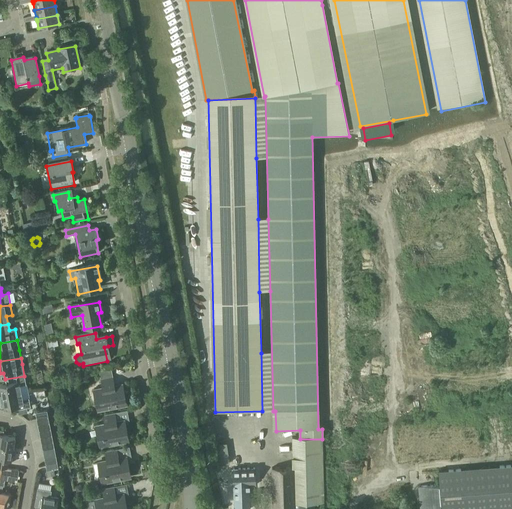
[(0,385),(0,386),(2,398),(22,394),(20,387),(26,386),(24,376),(5,379),(6,385),(0,385)]
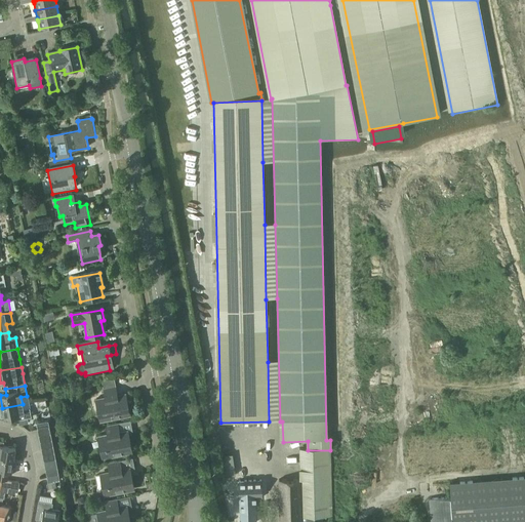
[(105,401),(97,402),(101,423),(128,416),(124,397),(118,398),(116,388),(103,391),(105,401)]
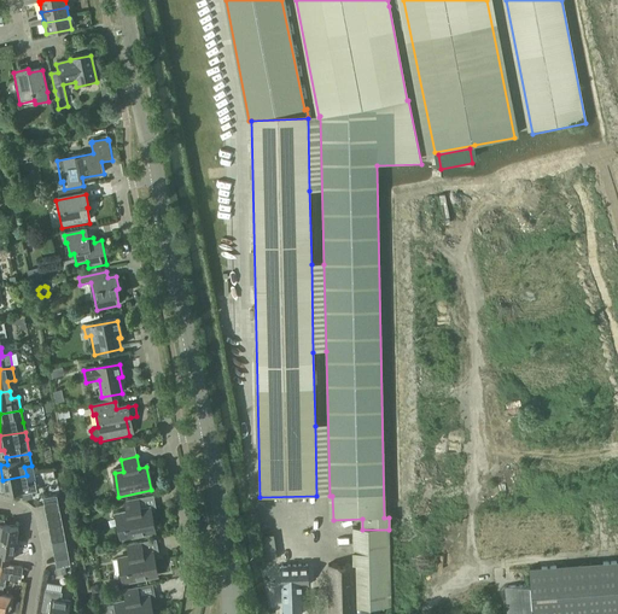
[(27,475),(3,480),(5,493),(19,491),(21,496),(38,492),(35,481),(28,483),(27,475)]
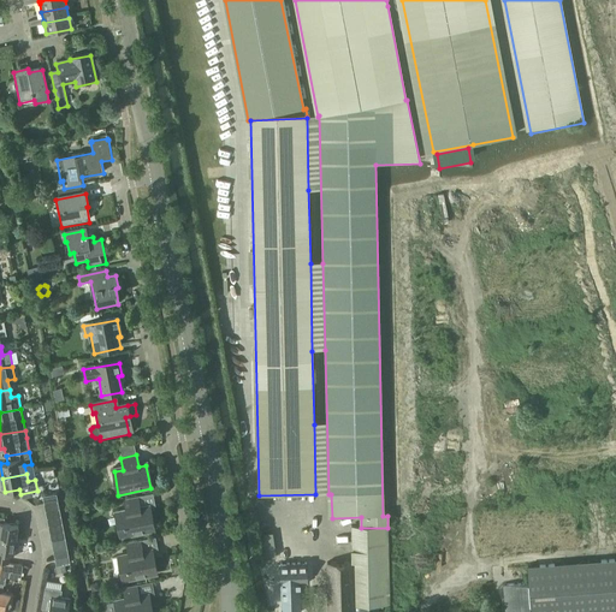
[(42,498),(45,505),(58,503),(57,495),(42,498)]
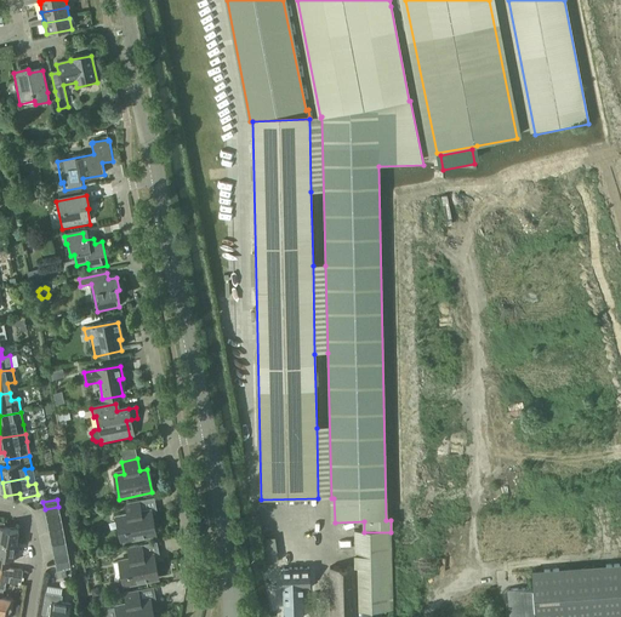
[(118,519),(123,543),(154,537),(149,513),(142,514),(140,503),(125,506),(127,518),(118,519)]
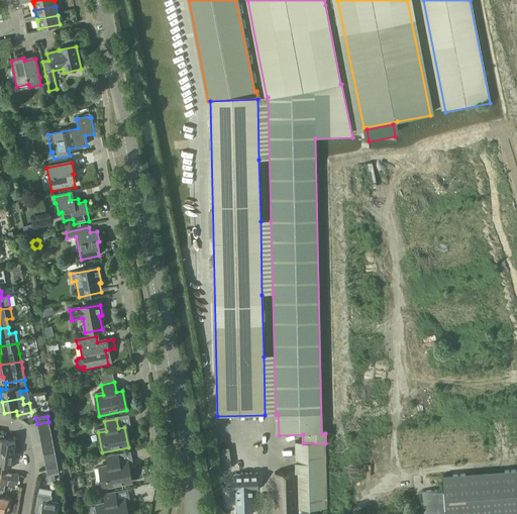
[(37,424),(38,430),(49,428),(48,422),(37,424)]
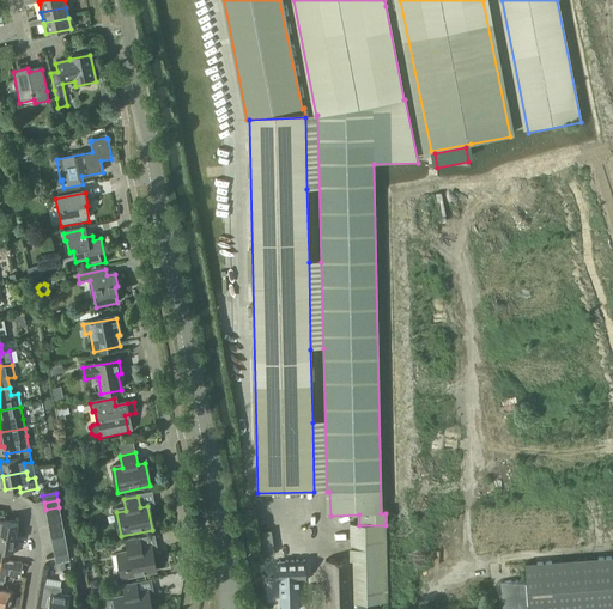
[(46,510),(47,517),(61,515),(59,507),(46,510)]
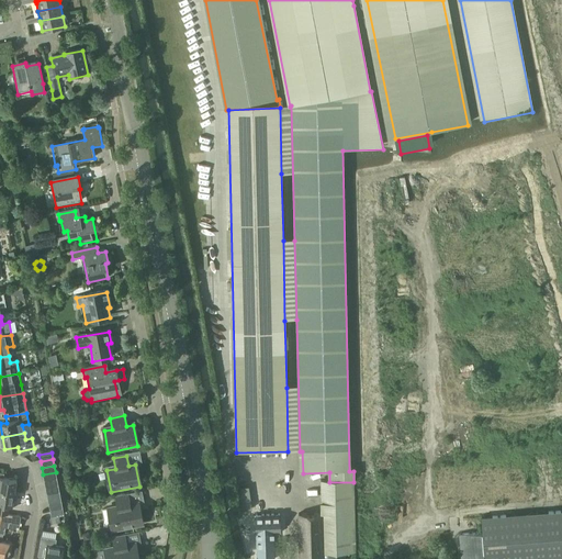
[(43,474),(44,482),(57,479),(56,472),(43,474)]
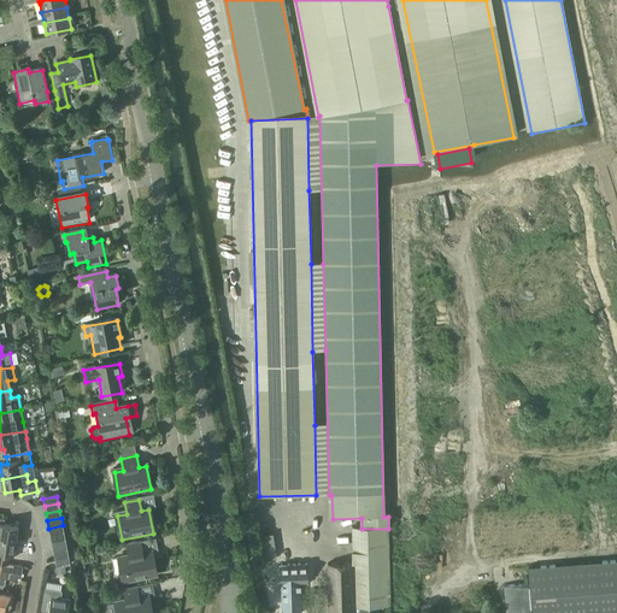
[(0,538),(16,541),(18,528),(4,525),(5,520),(0,519),(0,538)]
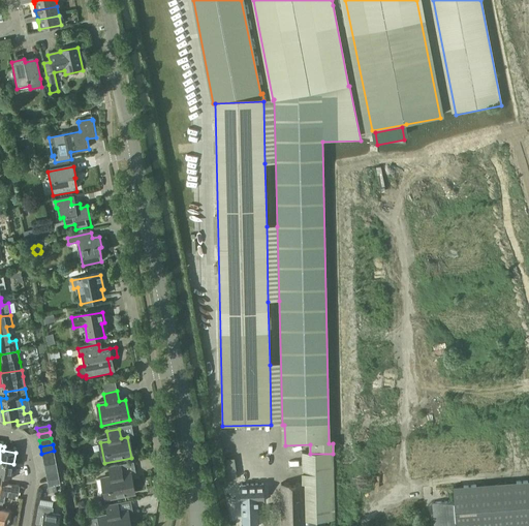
[(54,451),(41,454),(42,460),(55,458),(54,451)]
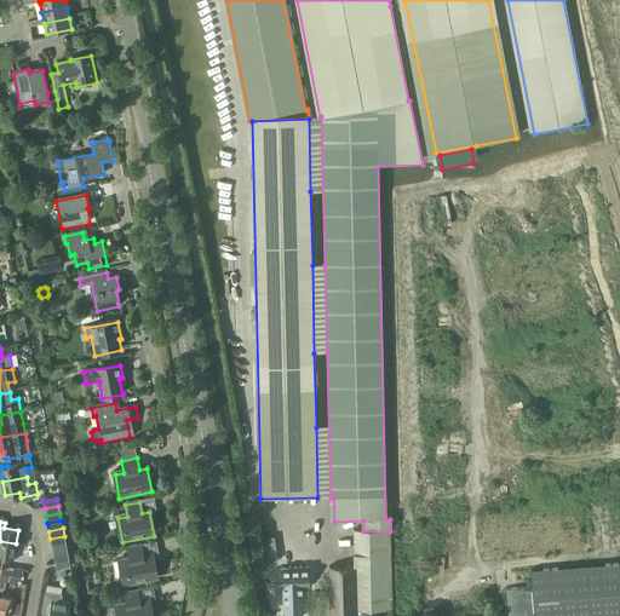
[(380,615),(380,611),(392,611),(390,531),(355,533),(355,569),(329,569),(329,615),(380,615)]
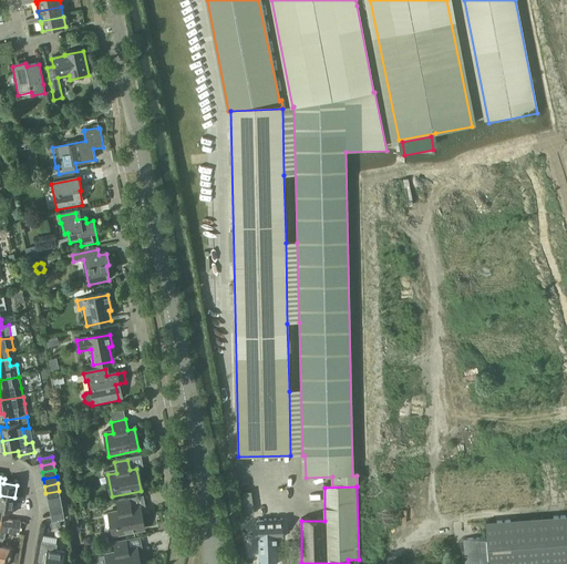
[(45,493),(48,500),(60,498),(59,491),(45,493)]
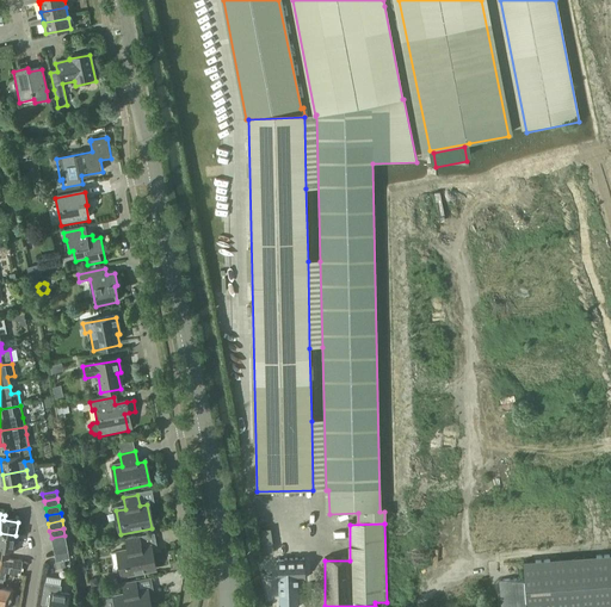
[(16,536),(0,533),(0,555),(8,557),(5,556),(6,549),(13,550),(14,545),(16,545),(17,538),(16,538),(16,536)]
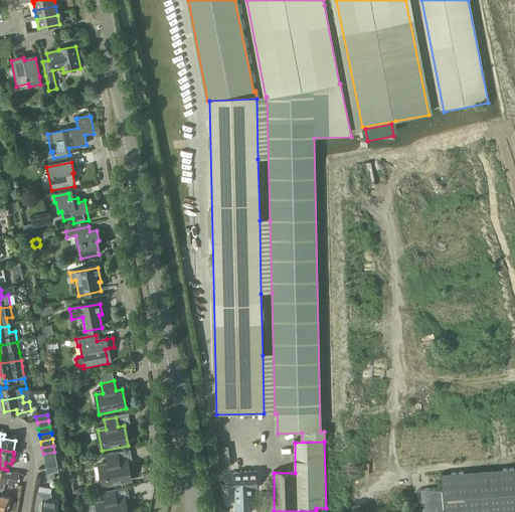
[(43,454),(44,462),(56,460),(54,452),(43,454)]
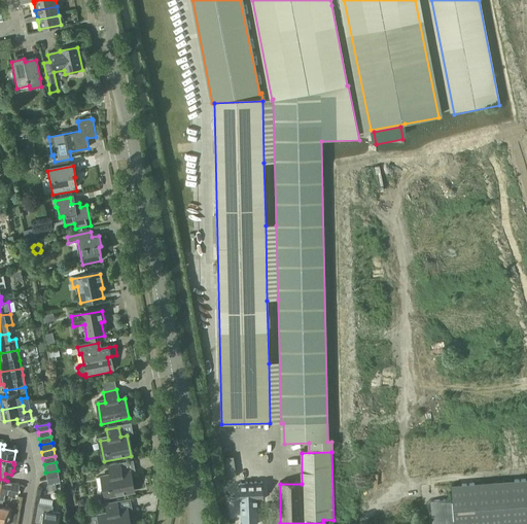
[(110,477),(102,479),(106,498),(133,493),(129,473),(123,475),(120,464),(108,466),(110,477)]
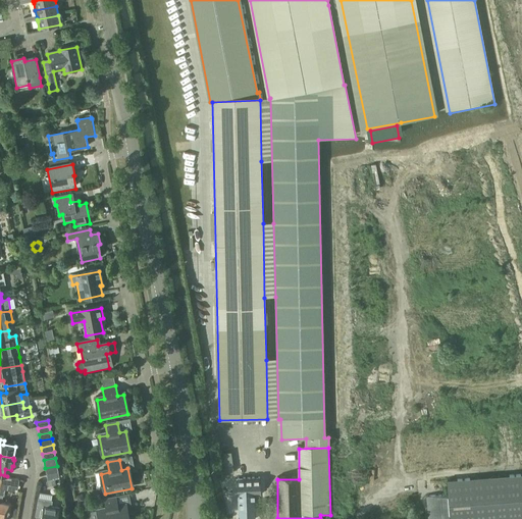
[(45,468),(46,475),(58,472),(57,466),(45,468)]
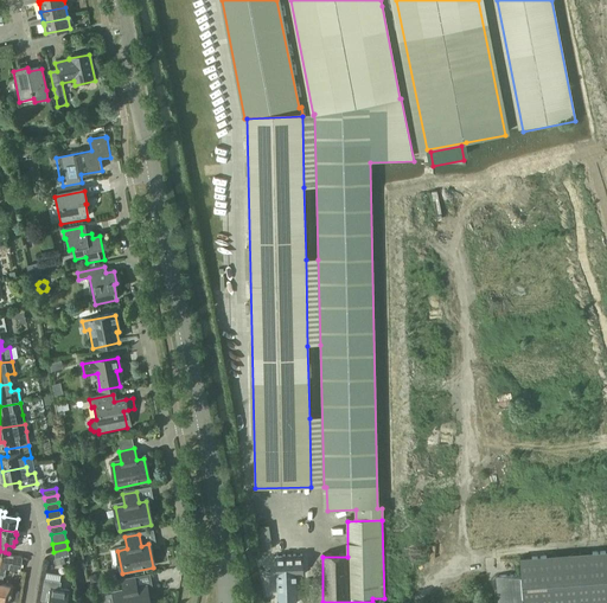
[(68,549),(53,552),(56,559),(63,558),(69,556),(68,549)]
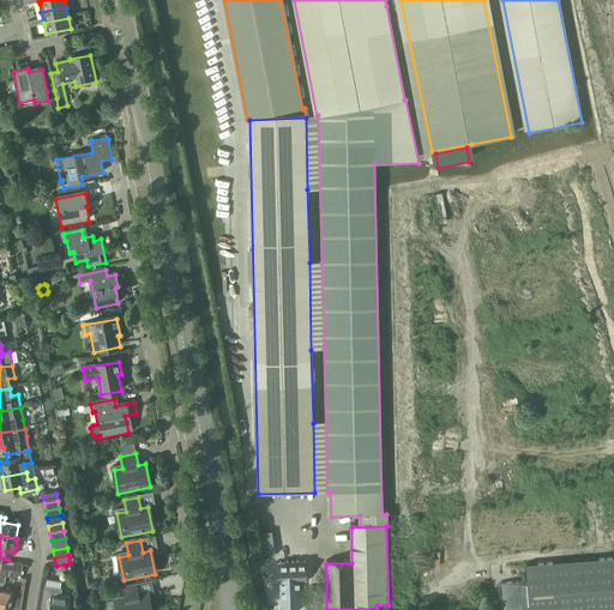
[(528,584),(503,586),(504,609),(613,609),(613,559),(527,567),(528,584)]
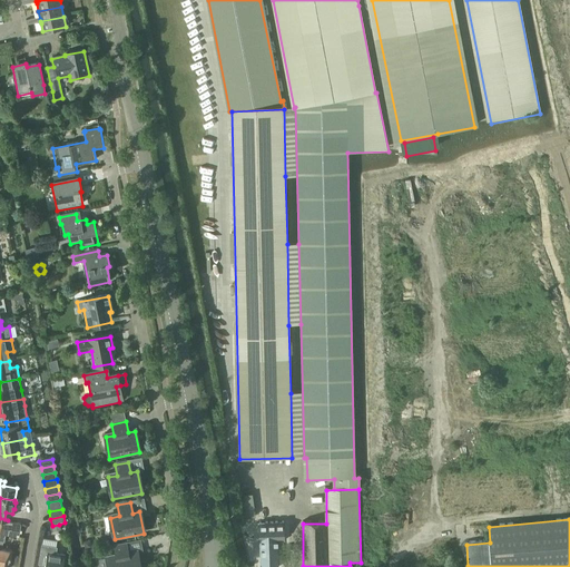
[(0,528),(0,566),(10,566),(12,553),(1,550),(2,544),(3,544),(6,533),(10,534),(9,537),(19,538),(21,525),(1,521),(0,528)]
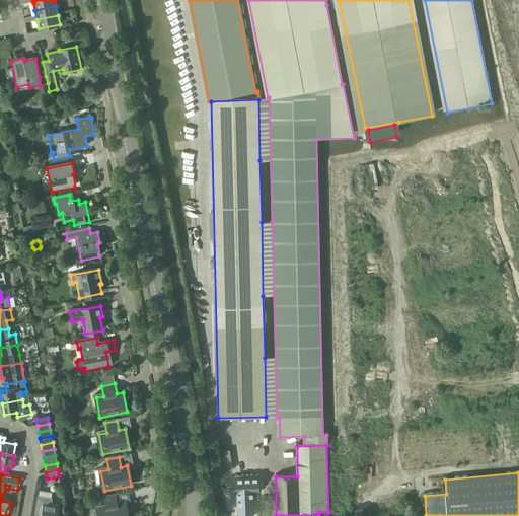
[(221,475),(220,476),(222,492),(224,492),(224,491),(223,491),(222,489),(230,488),(230,475),(221,476),(221,475)]
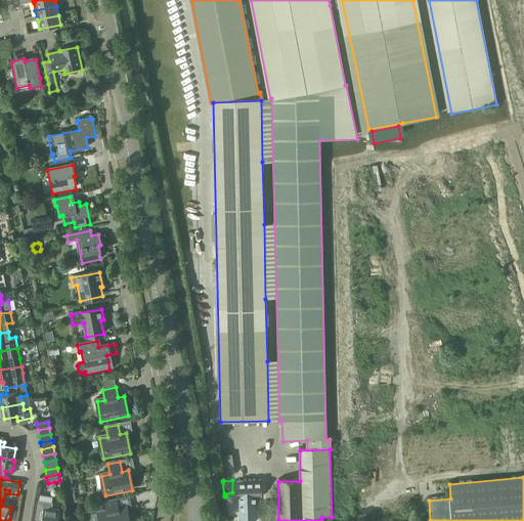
[(261,481),(238,482),(238,498),(239,498),(239,519),(256,519),(256,498),(262,497),(261,481)]
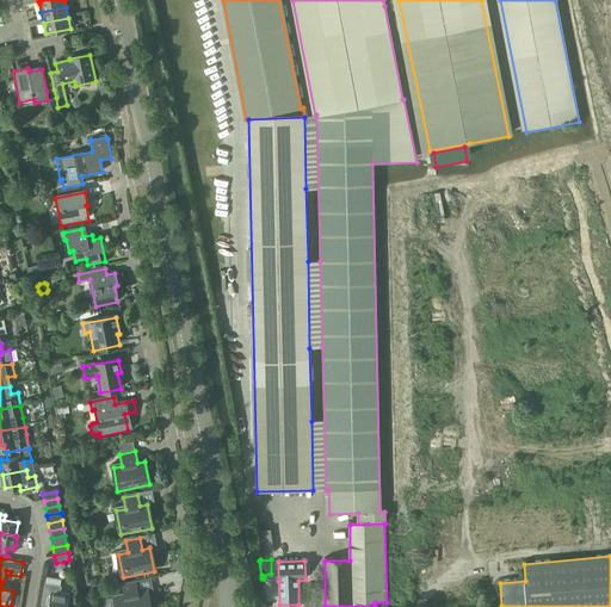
[(139,594),(136,582),(122,586),(124,598),(115,599),(116,606),(148,606),(146,593),(139,594)]
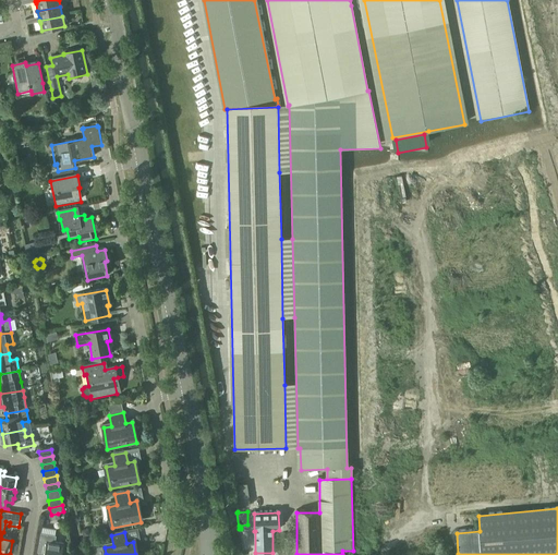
[(62,554),(64,545),(56,543),(57,538),(40,534),(37,554),(62,554)]
